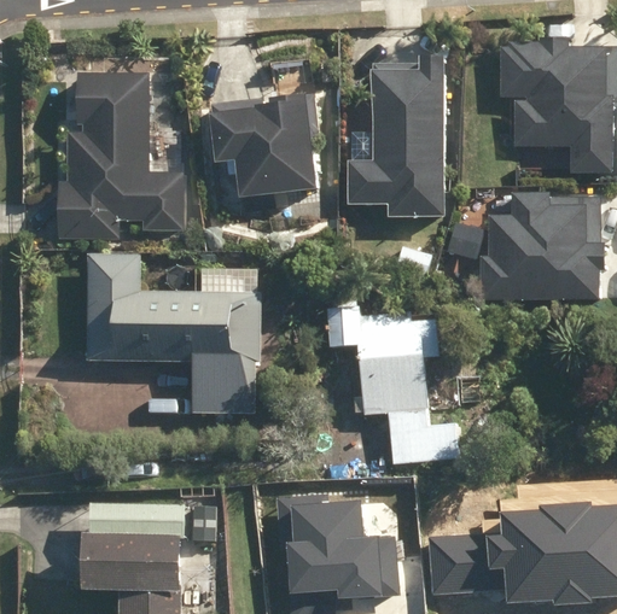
[(455,37),(350,34),(348,83),(377,85),(374,157),(351,156),(350,203),(391,204),(391,216),(450,218),(455,37)]
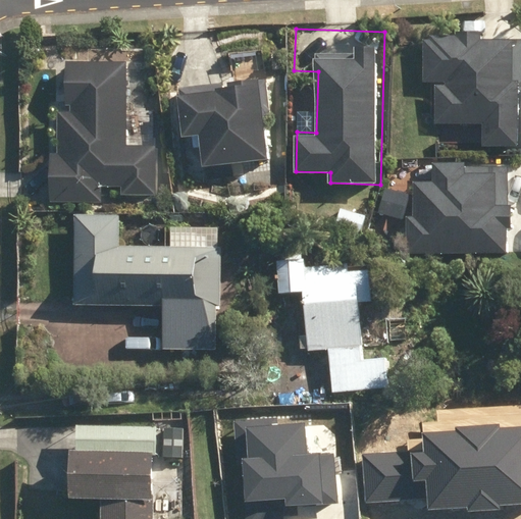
[(520,146),(520,38),(487,37),(487,31),(463,29),(462,36),(428,34),(426,81),(438,82),(436,120),(487,123),(486,145),(520,146)]
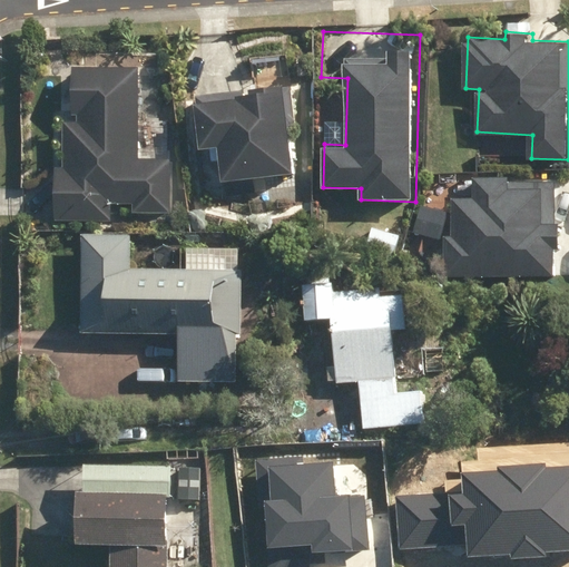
[(140,158),(141,65),(77,65),(77,110),(81,110),(81,119),(69,119),(68,167),(60,167),(60,214),(111,214),(111,202),(136,202),(135,208),(169,208),(169,158),(140,158)]
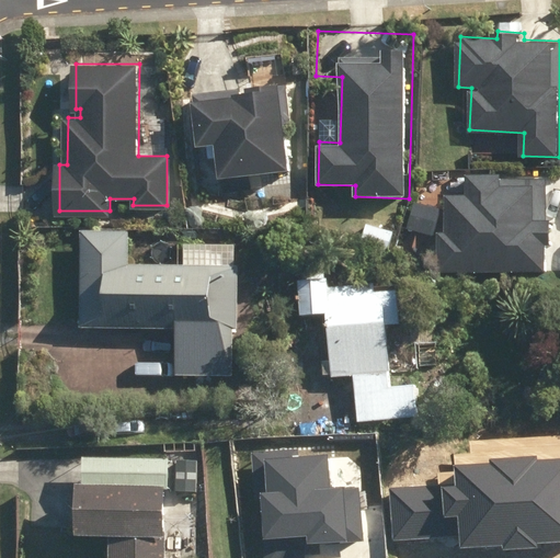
[(198,102),(263,104),(263,92),(264,92),(265,77),(198,75),(198,102)]
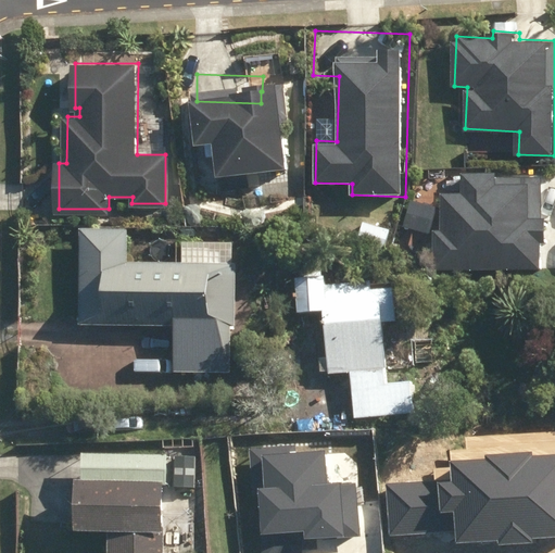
[(434,266),(550,271),(551,216),(545,216),(546,175),(467,172),(467,193),(444,192),(443,227),(436,227),(434,266)]
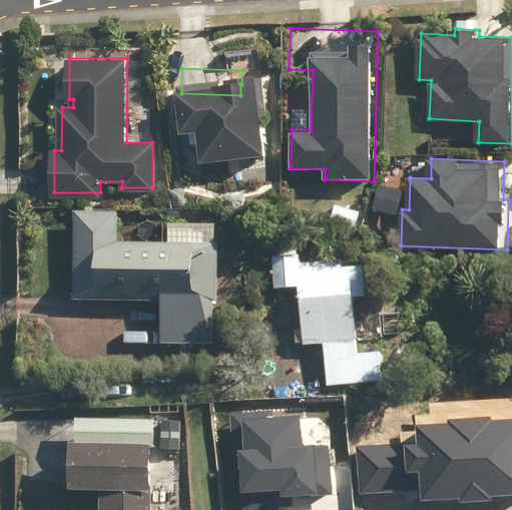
[(157,345),(210,346),(211,303),(214,303),(215,243),(211,243),(211,225),(187,224),(186,243),(116,242),(116,211),(74,210),(72,300),(157,302),(157,345)]
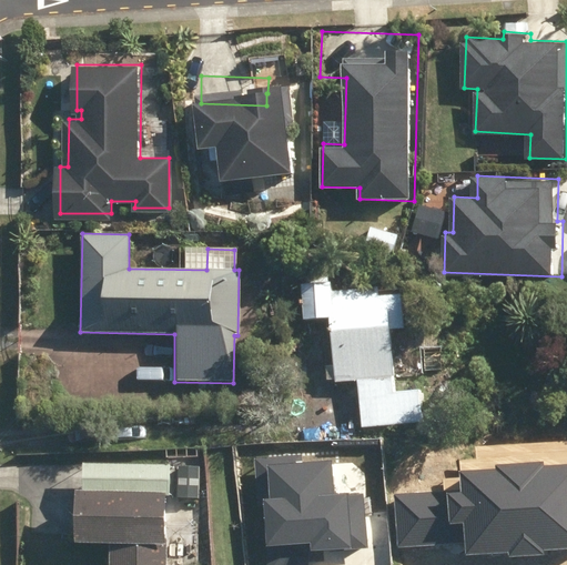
[(356,380),(361,429),(422,423),(418,389),(393,392),(387,330),(404,329),(401,293),(377,295),(376,288),(334,291),(333,281),(327,282),(326,274),(309,275),(310,284),(299,284),(302,321),(327,319),(333,382),(356,380)]
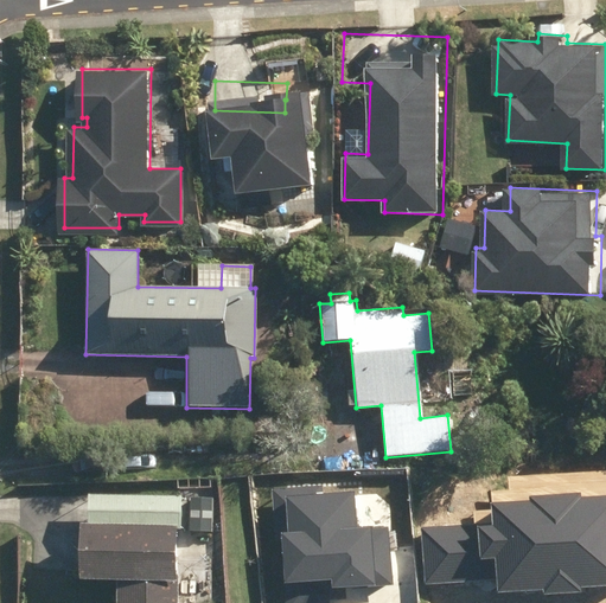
[(480,315),(480,326),(490,326),(490,315),(480,315)]
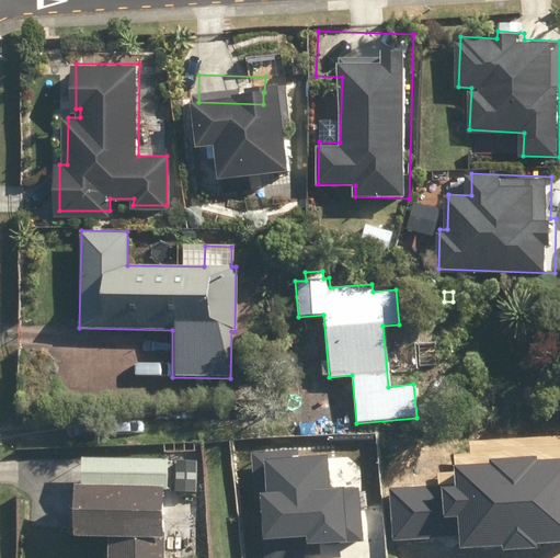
[(327,446),(251,451),(253,490),(260,490),(263,557),(306,557),(305,541),(358,537),(355,486),(329,487),(327,446)]
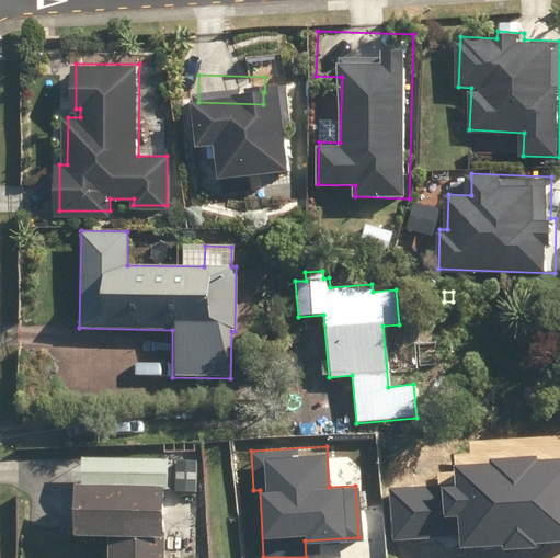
[(164,453),(81,452),(81,480),(164,481),(164,453)]
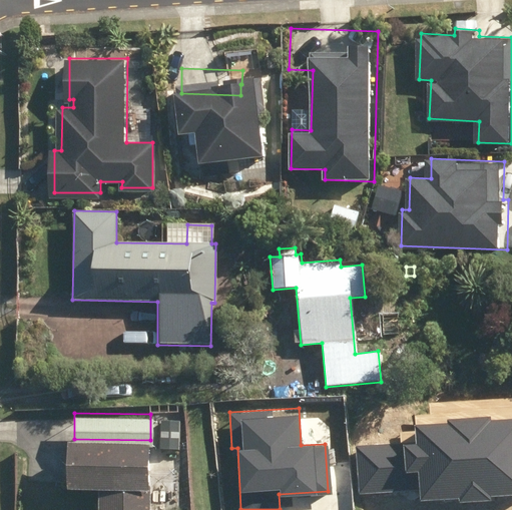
[(179,416),(159,416),(159,447),(178,447),(179,416)]
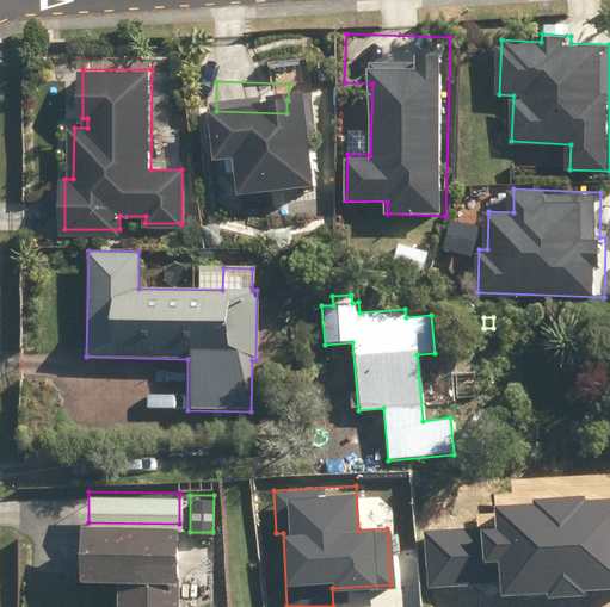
[(425,530),(429,583),(498,578),(499,592),(609,584),(609,495),(494,503),(495,525),(425,530)]
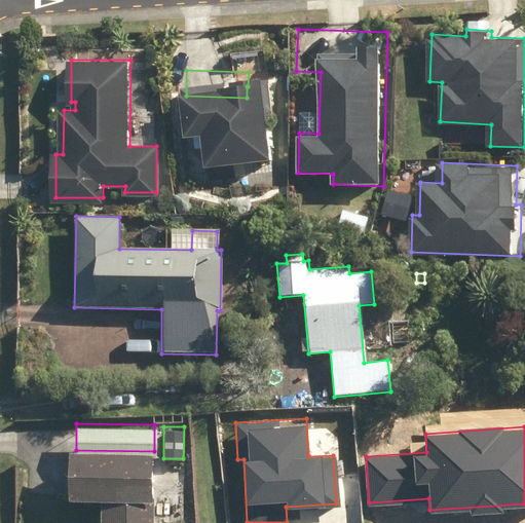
[(101,522),(154,522),(154,502),(152,502),(152,453),(68,453),(68,499),(102,499),(101,522)]
